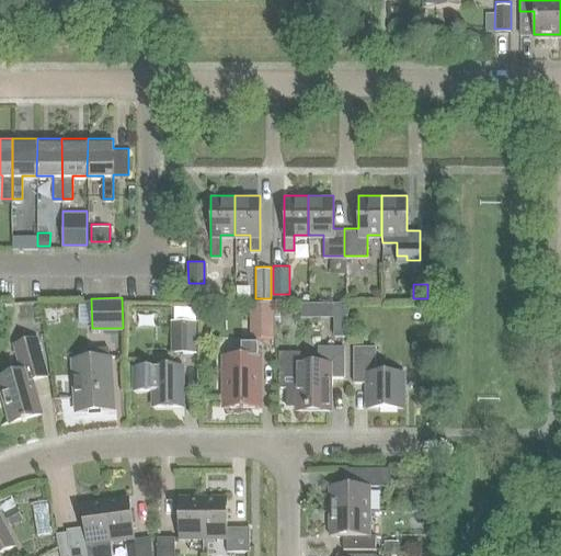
[(251,338),(274,337),(273,301),(250,301),(251,338)]
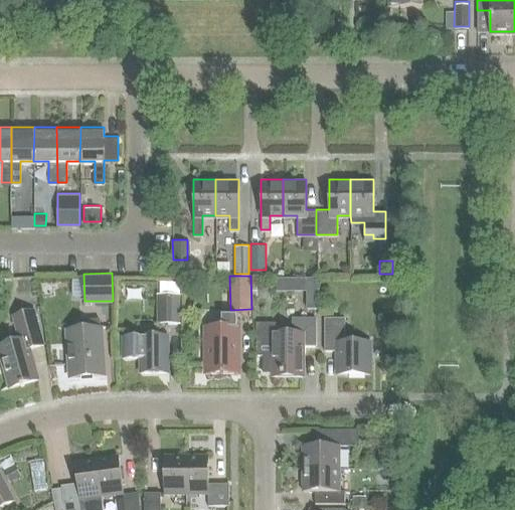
[(306,276),(307,307),(319,307),(319,276),(306,276)]
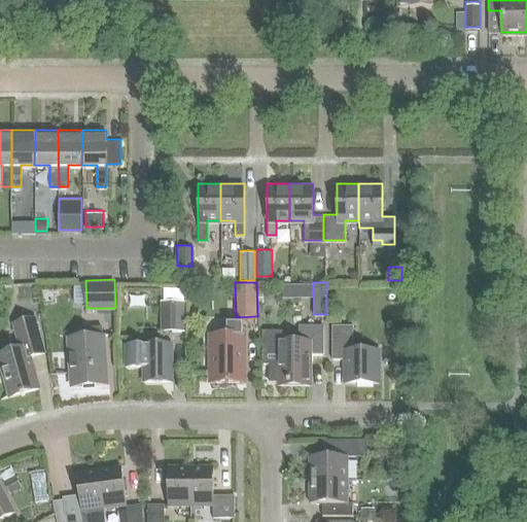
[(169,299),(169,328),(183,328),(183,299),(169,299)]
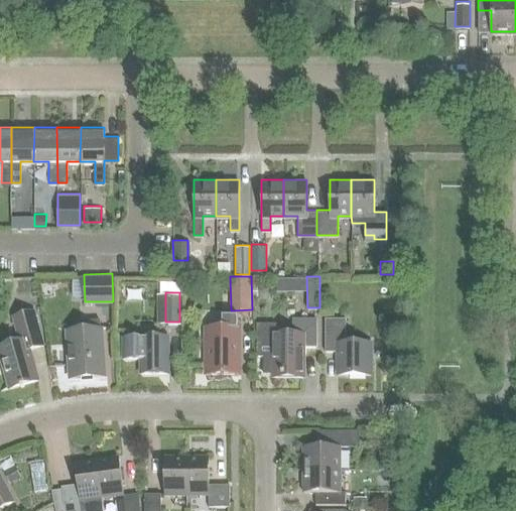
[(0,343),(0,355),(8,385),(0,387),(1,388),(20,382),(20,384),(24,383),(23,381),(38,377),(29,347),(43,343),(33,308),(12,313),(19,338),(0,343)]
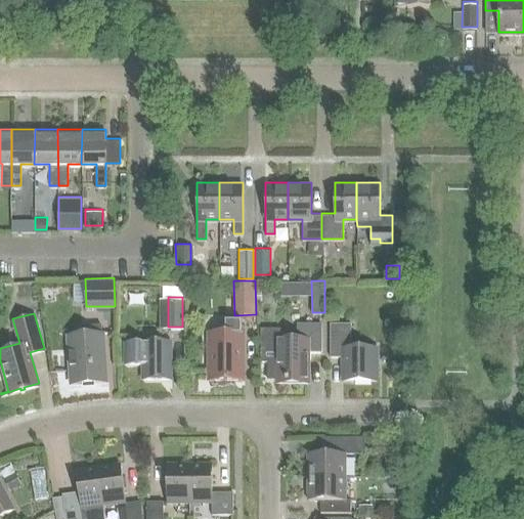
[(225,317),(225,331),(209,331),(209,378),(242,378),(242,317),(225,317)]
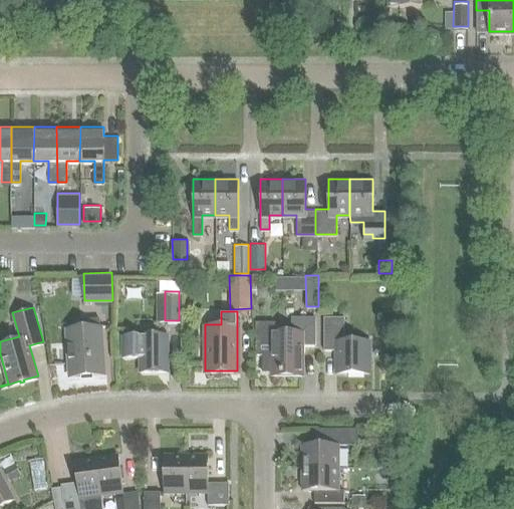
[(301,352),(303,349),(304,349),(304,342),(315,342),(315,314),(291,314),(291,330),(275,329),(275,319),(256,319),(255,351),(263,352),(263,369),(280,370),(283,370),(301,370),(301,352)]
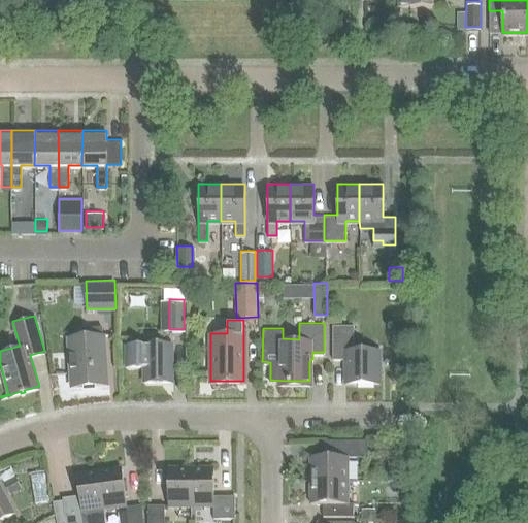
[(345,381),(380,381),(380,349),(354,349),(354,323),(332,323),(332,357),(345,357),(345,381)]
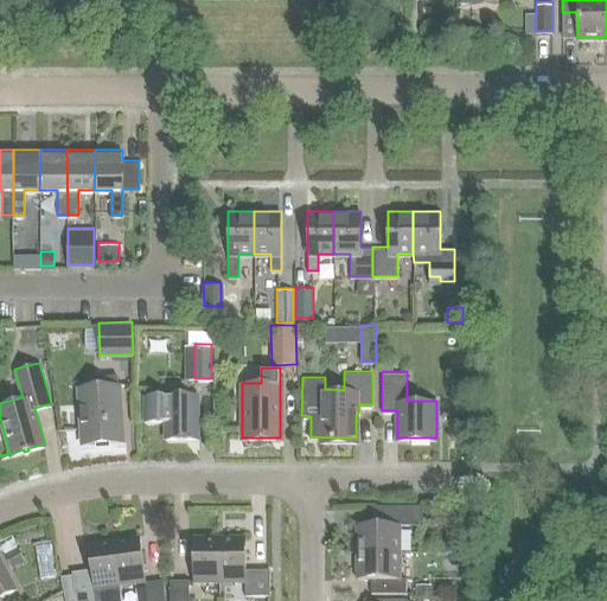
[(93,375),(94,385),(78,387),(82,441),(122,439),(117,373),(93,375)]
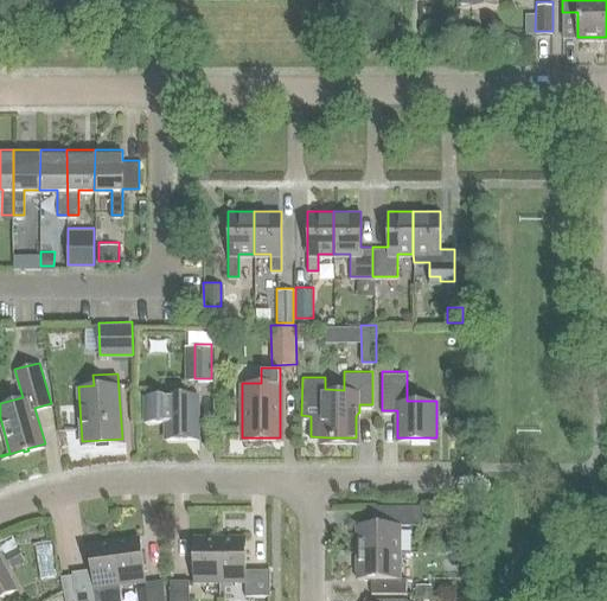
[(197,438),(197,394),(165,394),(142,394),(142,421),(165,421),(165,435),(155,435),(155,436),(165,436),(165,438),(197,438)]
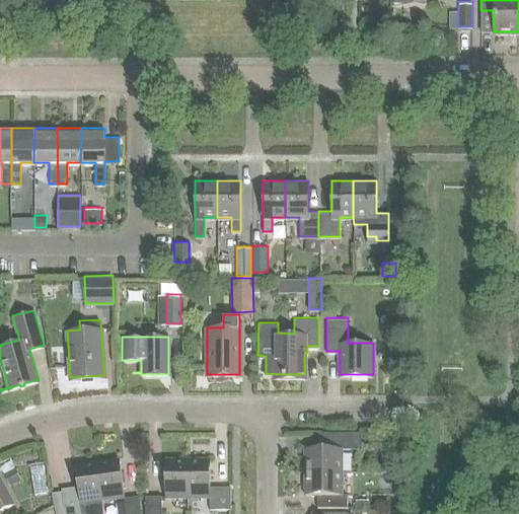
[(360,446),(360,431),(321,431),(321,446),(304,446),(304,470),(342,469),(342,446),(360,446)]
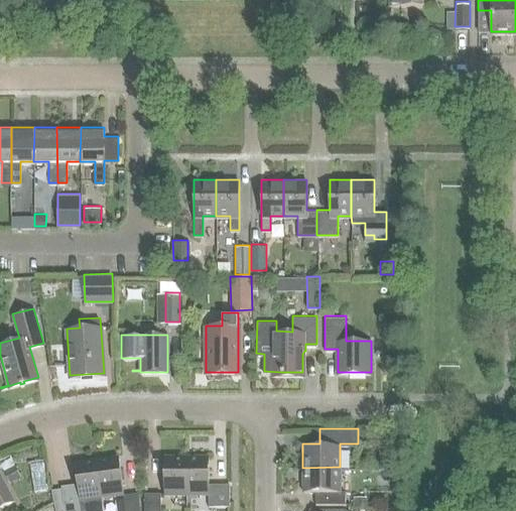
[(101,494),(123,491),(119,456),(96,459),(101,494)]
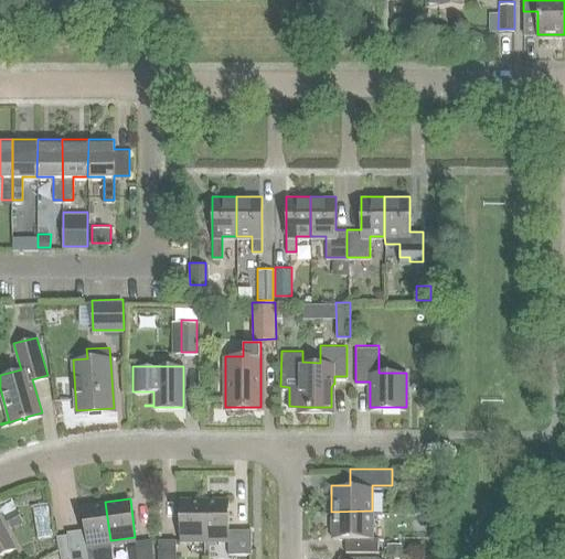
[(204,537),(204,498),(180,498),(180,538),(204,537)]
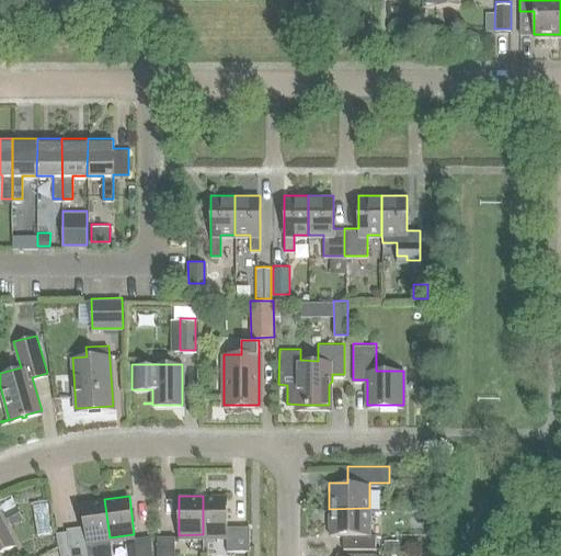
[(203,496),(203,534),(226,534),(226,549),(249,549),(249,524),(227,524),(227,496),(203,496)]
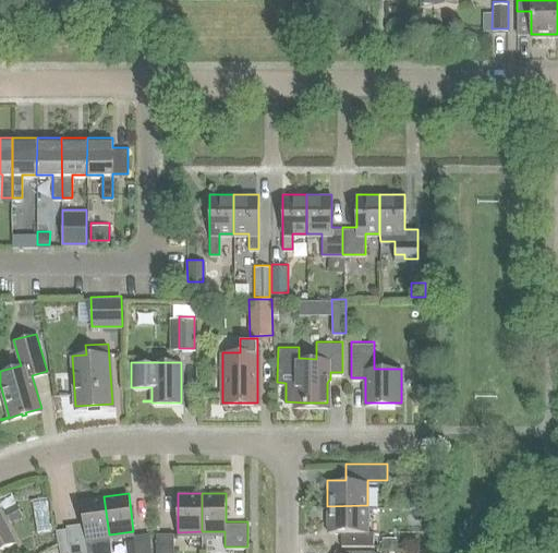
[(111,552),(109,535),(104,496),(81,500),(84,527),(68,529),(67,524),(65,524),(67,527),(69,550),(70,552),(111,552)]
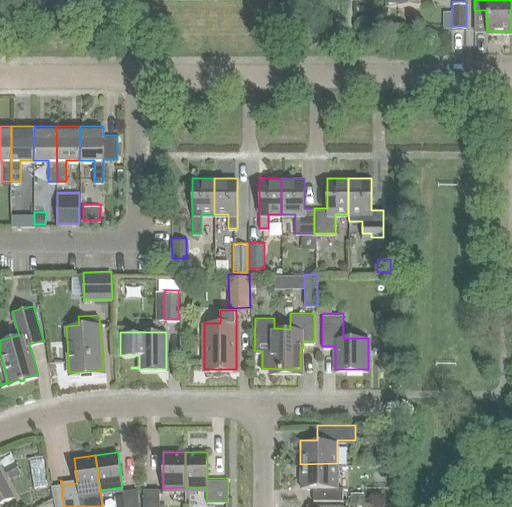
[(21,470),(14,456),(2,463),(9,476),(21,470)]
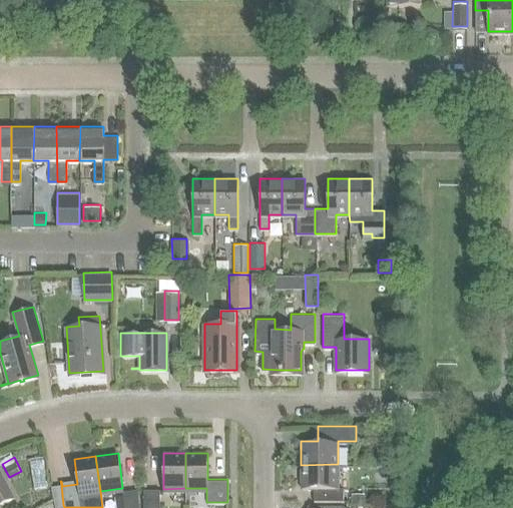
[(314,487),(314,500),(343,500),(343,487),(338,487),(338,464),(301,465),(301,487),(314,487)]
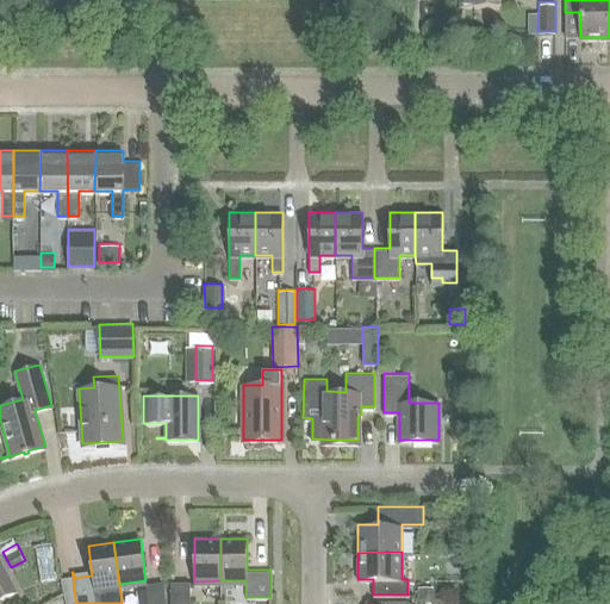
[(0,593),(1,596),(16,589),(0,558),(0,593)]
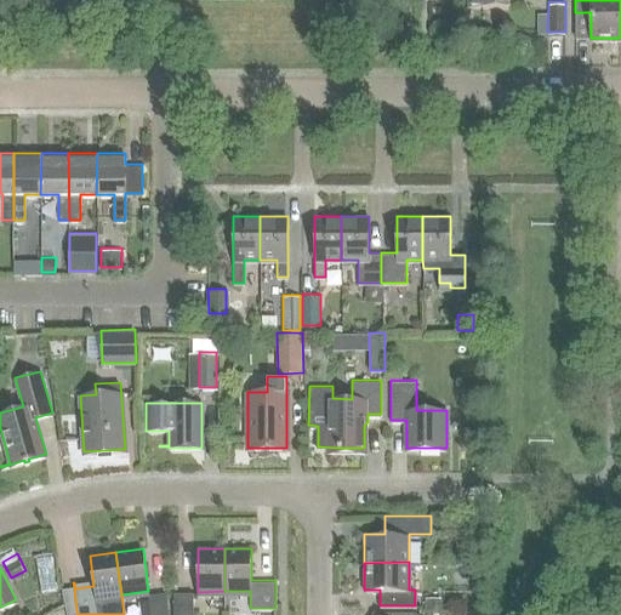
[(67,613),(77,611),(74,586),(62,587),(64,601),(67,613)]
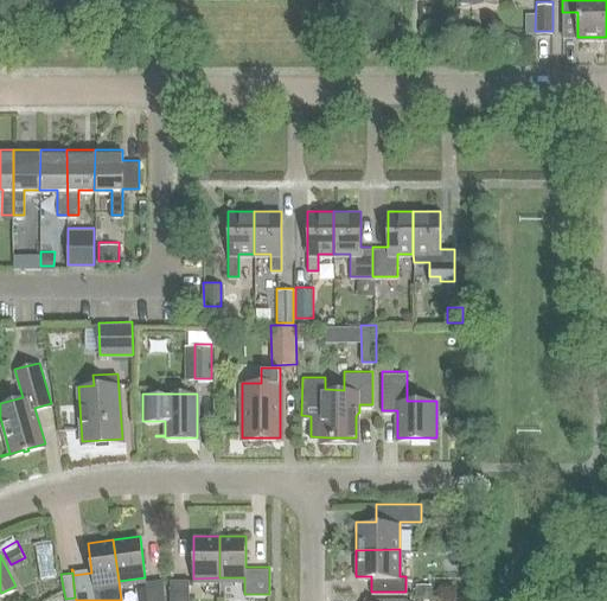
[(170,600),(187,600),(189,579),(170,579),(170,600)]
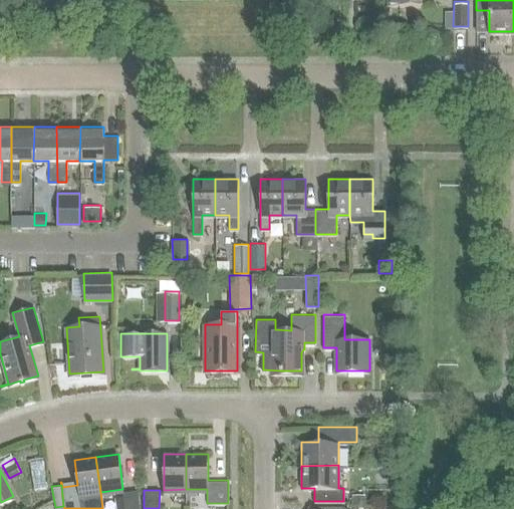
[(124,508),(140,508),(138,491),(123,493),(124,508)]
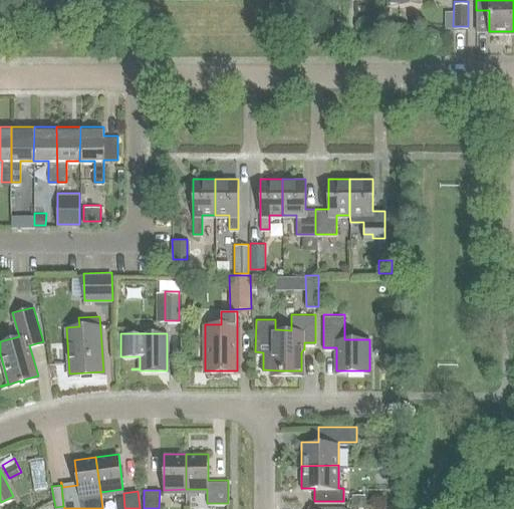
[(365,502),(364,492),(351,493),(352,503),(365,502)]
